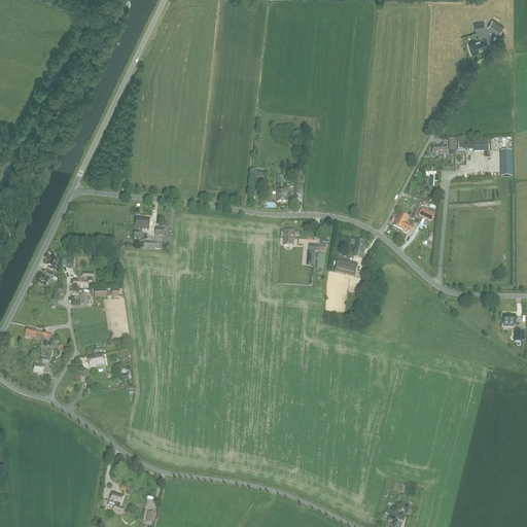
[(504,28),(492,20),(487,28),(499,35),(504,28)]
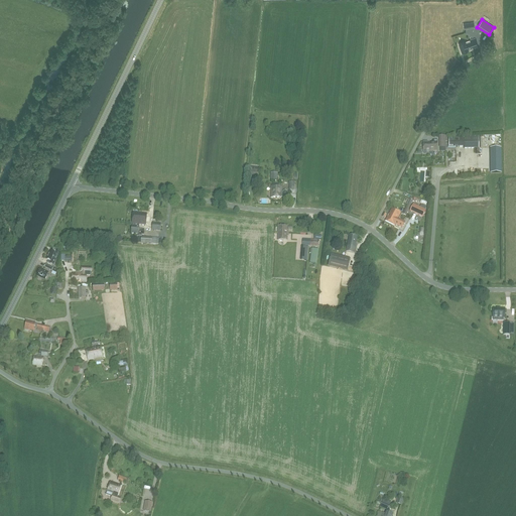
[(459,44),(462,53),(478,47),(475,39),(459,44)]
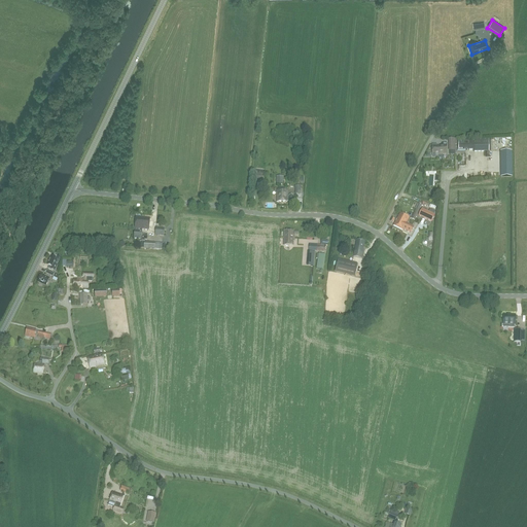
[(448,139),(449,151),(450,151),(450,154),(455,154),(455,150),(455,144),(457,144),(456,139),(455,139),(455,138),(448,139)]
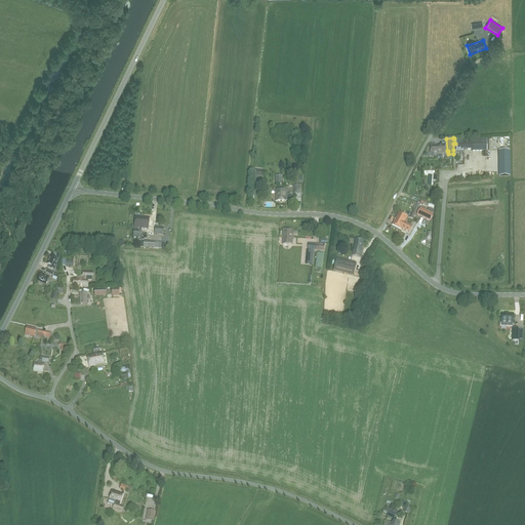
[(486,151),(486,139),(456,139),(456,150),(472,150),(472,151),(486,151)]
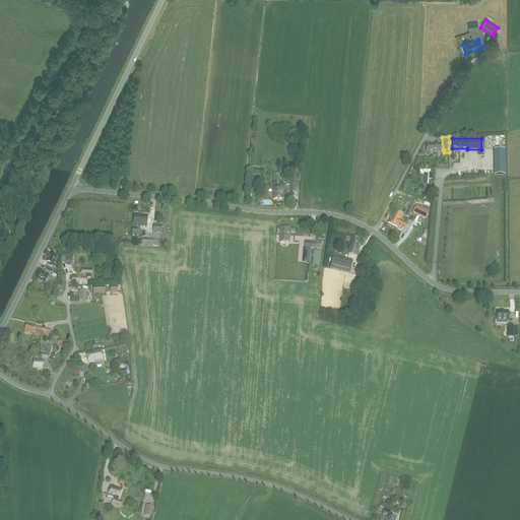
[(437,143),(437,144),(431,144),(431,142),(427,143),(427,144),(427,152),(437,152),(441,152),(441,143),(437,143)]
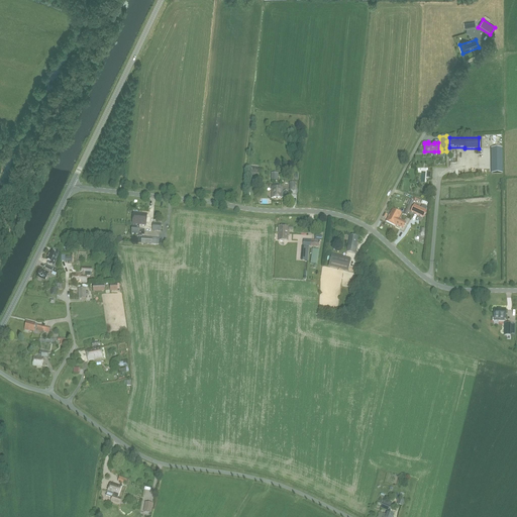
[(502,153),(491,153),(491,174),(502,174),(502,153)]
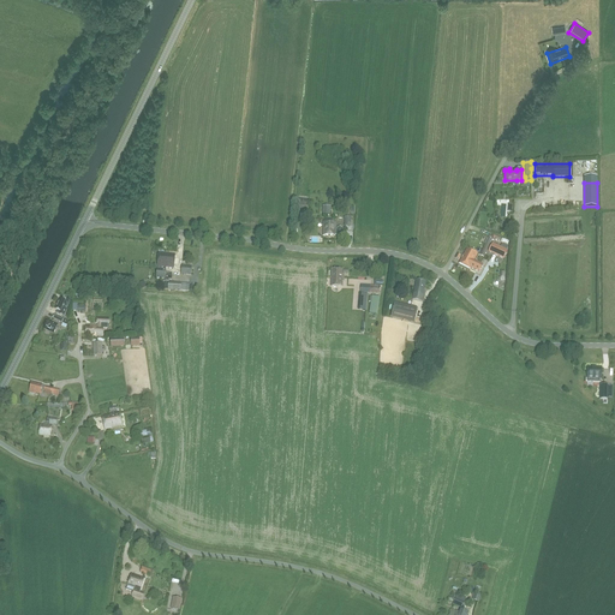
[(297,209),(308,210),(309,199),(300,198),(302,197),(298,197),(298,198),(297,209)]
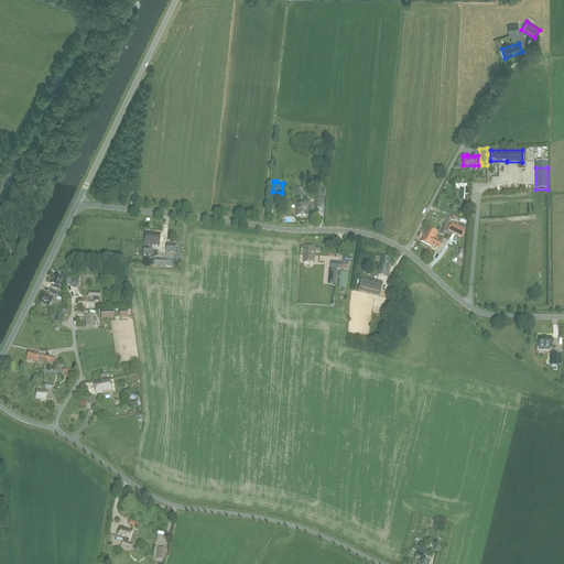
[(296,204),(296,216),(307,216),(310,216),(314,216),(314,209),(310,209),(310,210),(307,210),(307,204),(296,204)]
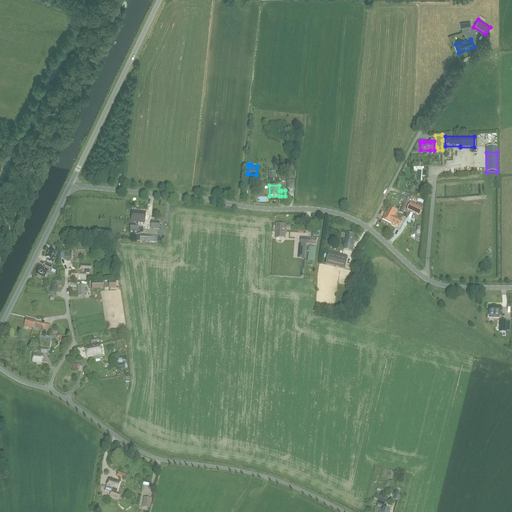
[(403,214),(409,200),(406,198),(399,213),(403,214)]
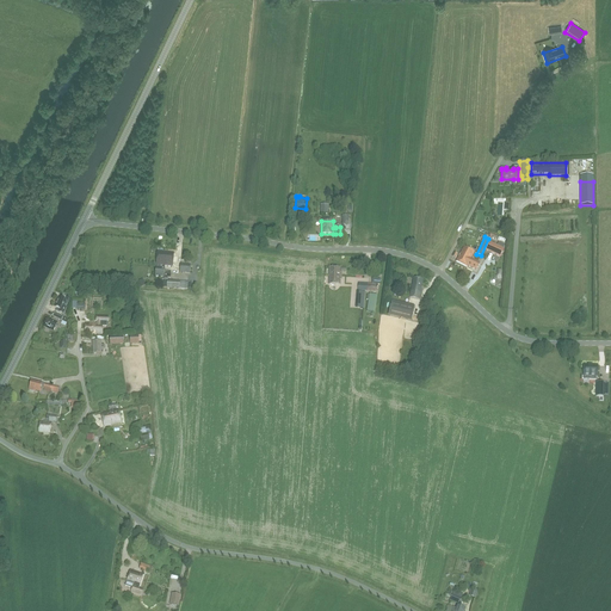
[(500,257),(504,248),(488,241),(485,250),(500,257)]
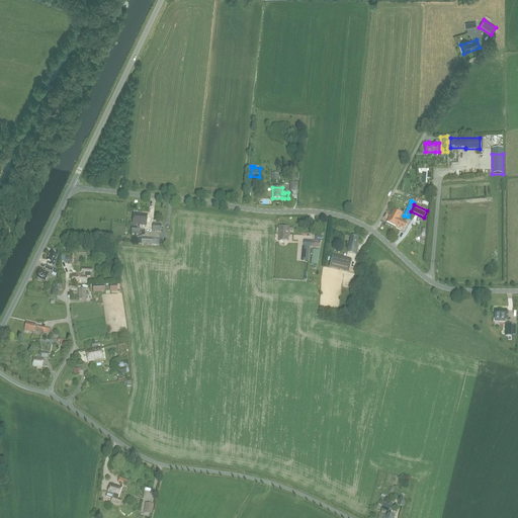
[(394,209),(391,216),(400,220),(403,214),(394,209)]
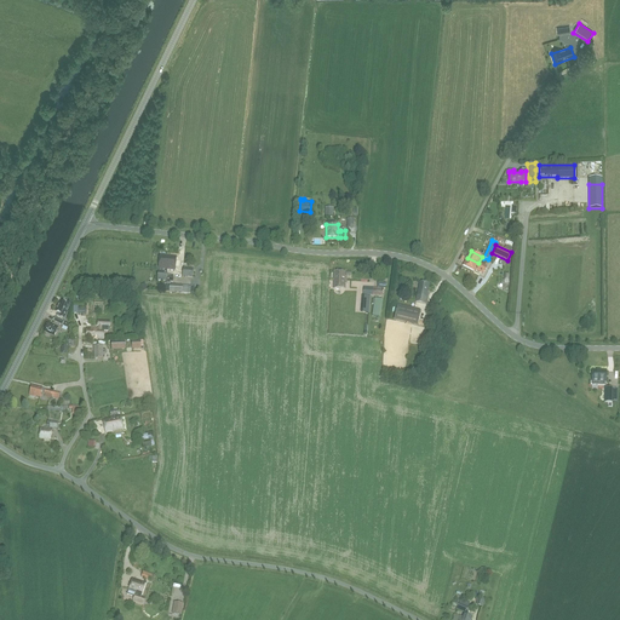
[(177,257),(160,256),(159,270),(176,271),(177,257)]
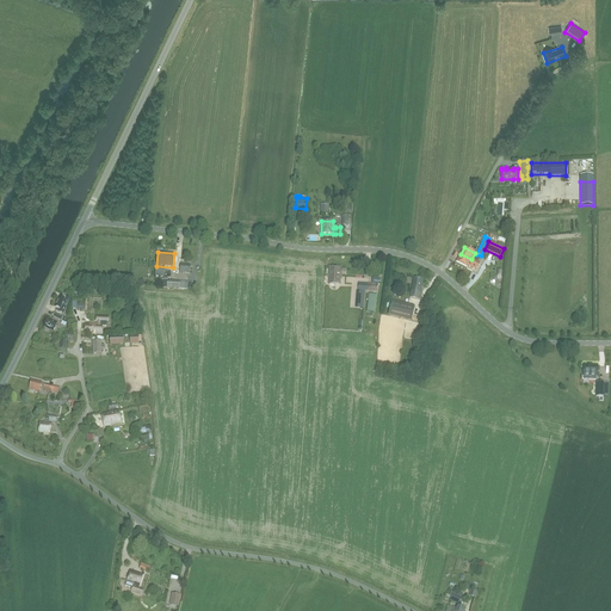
[(479,264),(471,259),(461,254),(460,255),(456,261),(467,267),(467,266),(475,271),(479,264)]
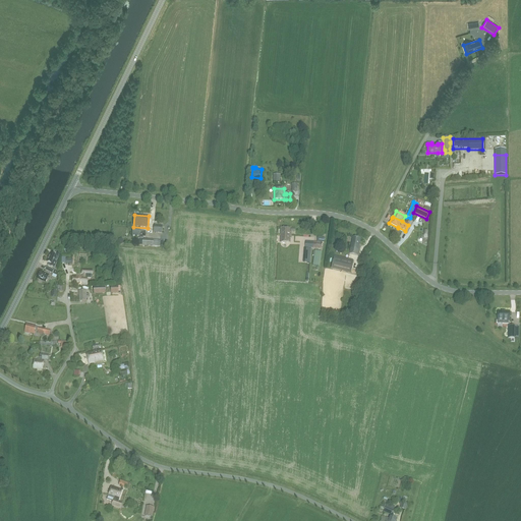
[(154,225),(153,233),(162,233),(163,225),(154,225)]
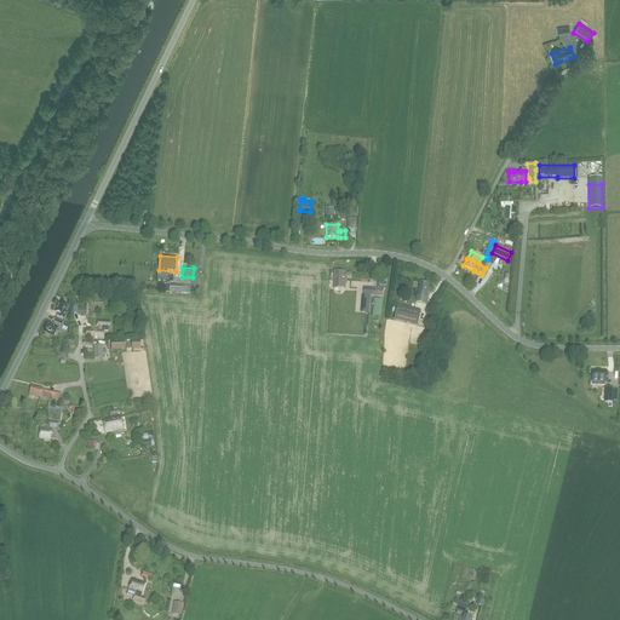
[(167,273),(159,271),(158,281),(165,281),(165,283),(170,285),(170,282),(173,282),(173,276),(167,275),(167,273)]
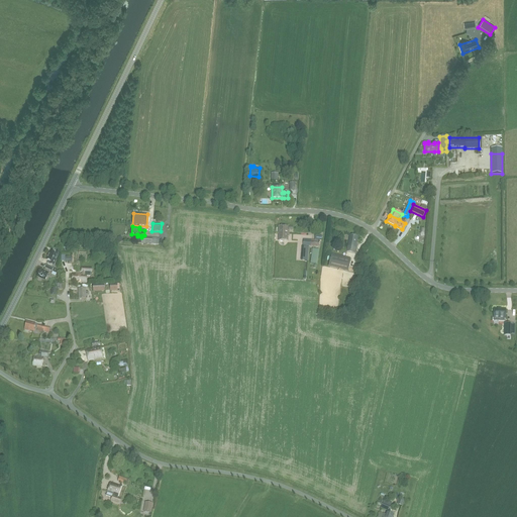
[(159,235),(159,238),(152,238),(141,237),(141,243),(151,244),(159,245),(163,245),(163,235),(159,235)]
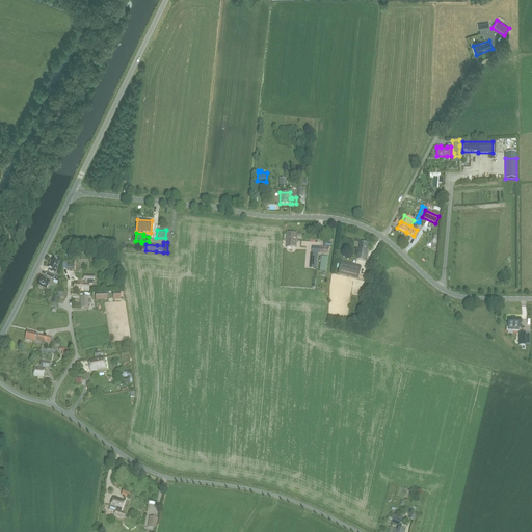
[(360,242),(356,260),(366,261),(368,251),(367,251),(368,244),(360,242)]
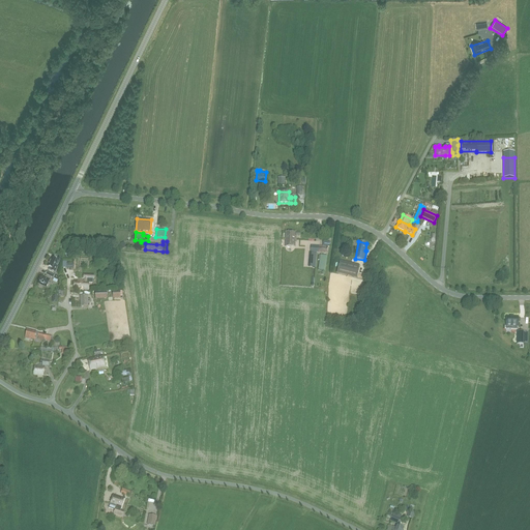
[(316,246),(316,253),(329,254),(330,242),(323,242),(323,246),(316,246)]
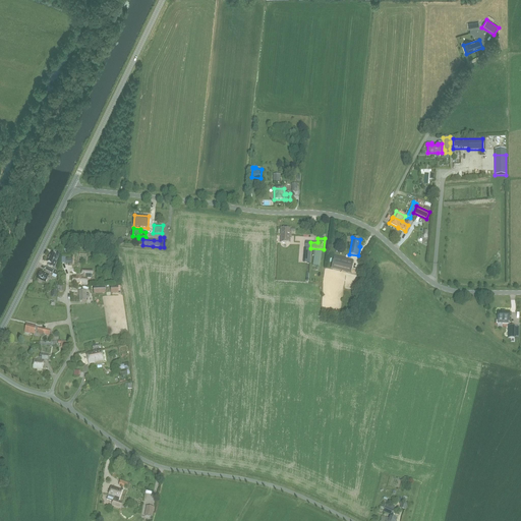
[(314,251),(312,266),(320,267),(322,252),(314,251)]
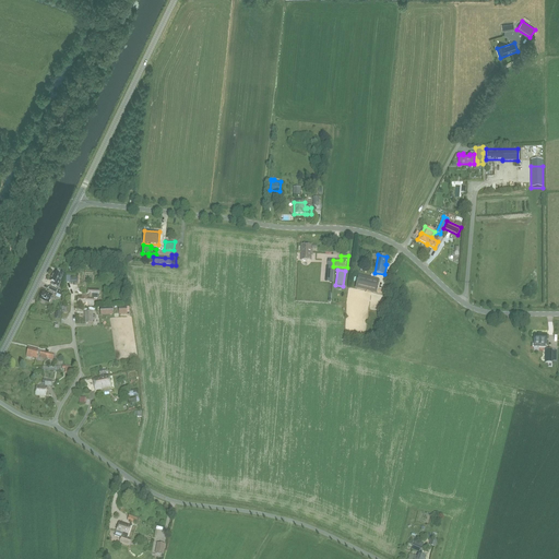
[(58,288),(61,282),(60,281),(64,273),(61,272),(60,275),(55,272),(50,282),(52,282),(51,285),(58,288)]
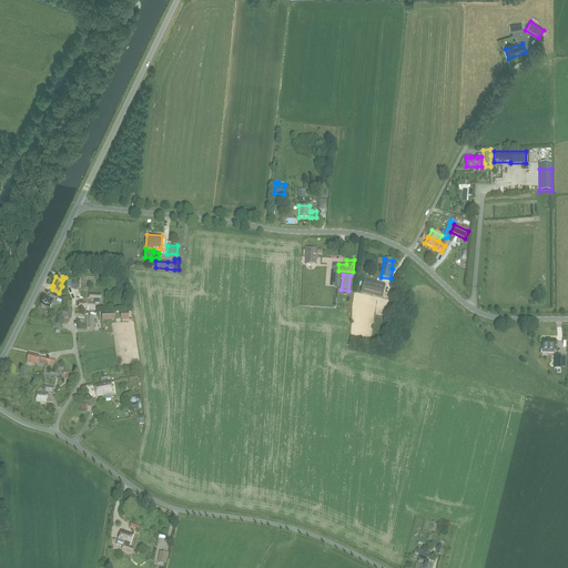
[(361,292),(383,297),(385,286),(364,281),(361,292)]
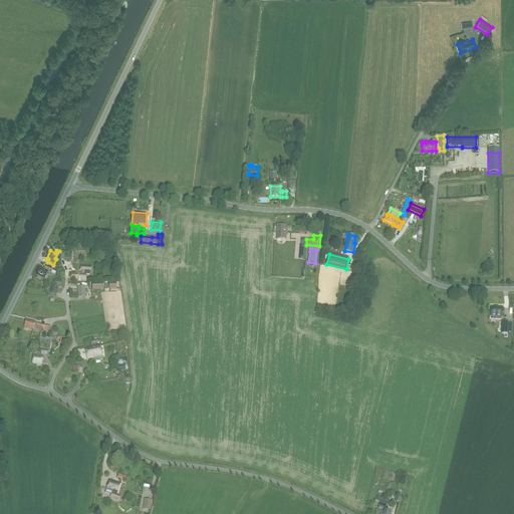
[(56,268),(46,263),(44,266),(56,272),(56,268)]
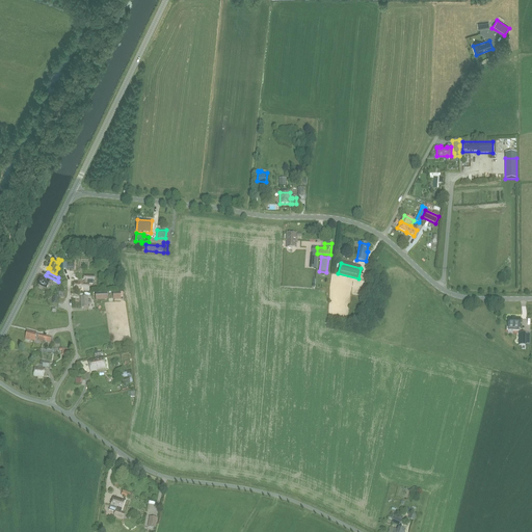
[(84,292),(84,291),(89,292),(89,284),(94,285),(94,281),(95,281),(95,275),(83,275),(83,281),(83,282),(74,282),(74,291),(84,292)]
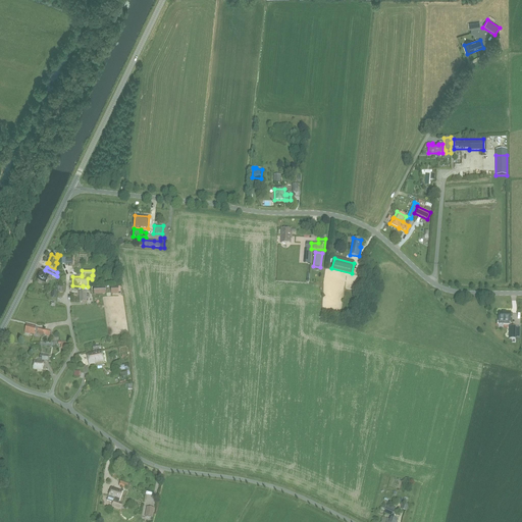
[(46,283),(49,276),(41,271),(37,279),(46,283)]
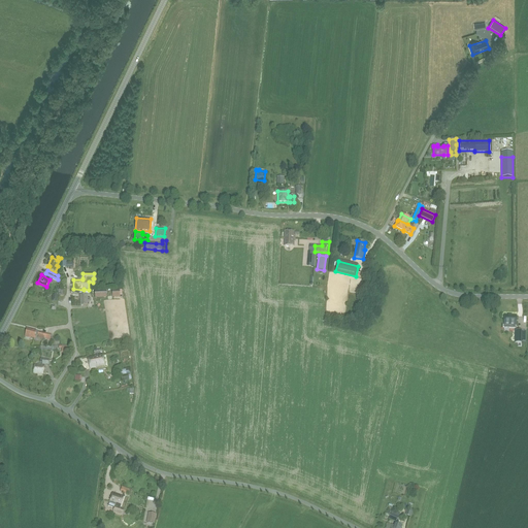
[(88,298),(87,294),(80,295),(80,305),(88,305),(88,301),(90,301),(90,298),(88,298)]
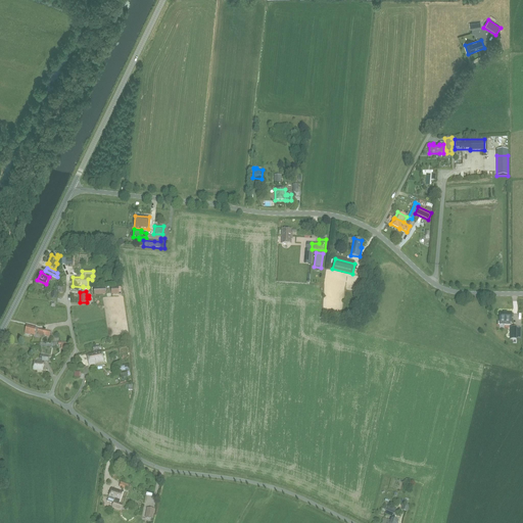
[(511,314),(501,313),(500,323),(511,323),(511,314)]
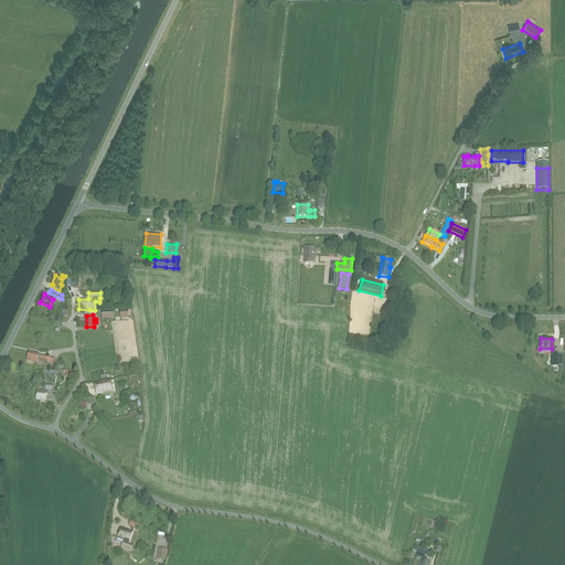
[(32,362),(32,361),(36,362),(38,356),(40,358),(40,359),(46,361),(45,362),(46,362),(46,364),(50,365),(51,363),(53,363),(54,358),(39,354),(30,352),(27,361),(32,362)]
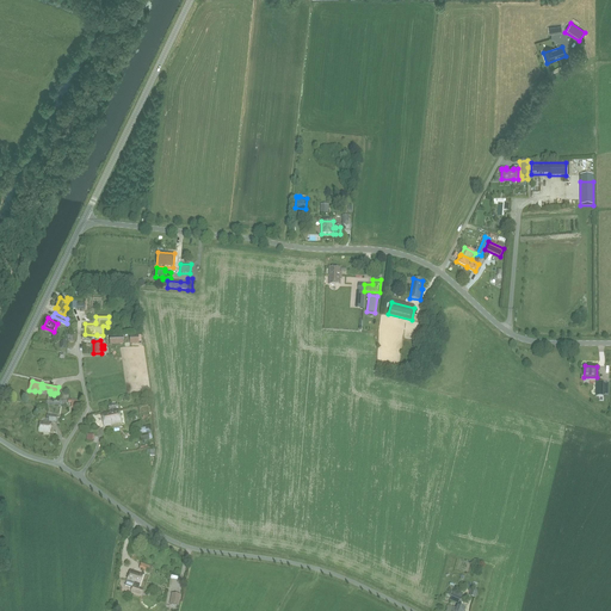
[(104,427),(121,424),(118,411),(116,412),(116,409),(117,409),(116,405),(109,406),(109,411),(110,411),(110,413),(102,414),(104,427)]
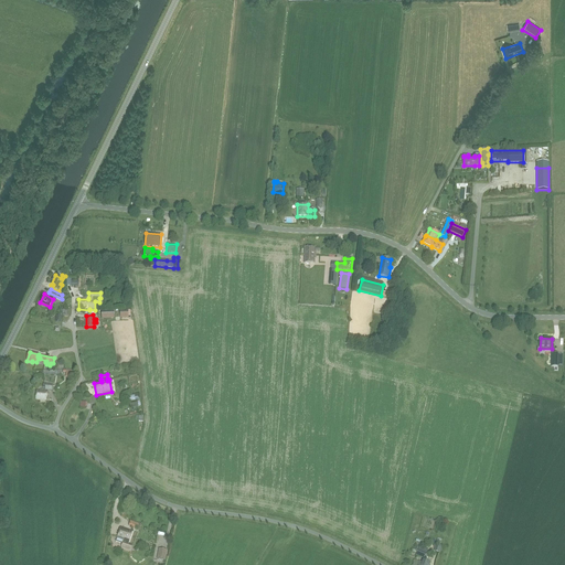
[(45,392),(45,390),(52,391),(53,385),(43,384),(42,392),(36,391),(35,400),(46,401),(48,392),(45,392)]
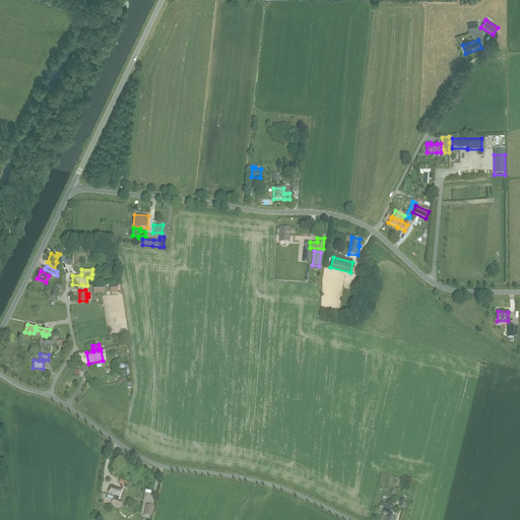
[(111,485),(108,495),(107,499),(113,501),(112,504),(121,507),(123,502),(118,500),(119,499),(122,490),(111,485)]
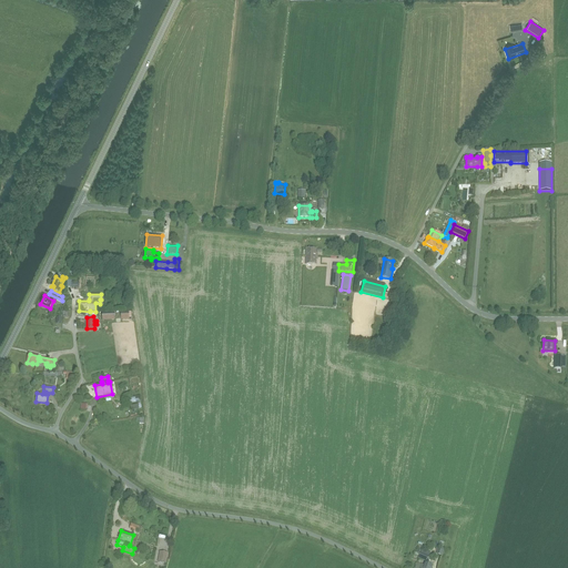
[(418,558),(427,561),(430,553),(422,549),(418,558)]
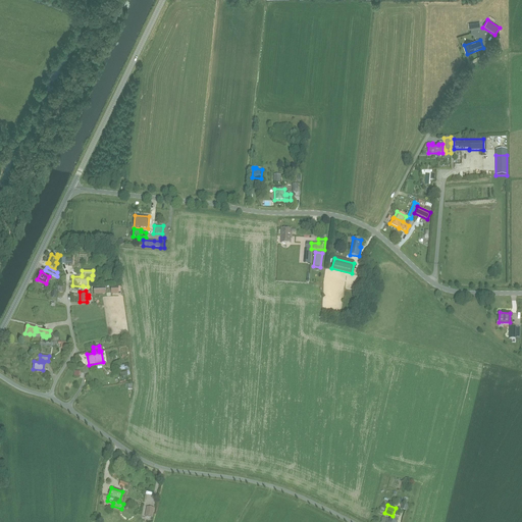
[(153,518),(154,509),(147,507),(145,516),(153,518)]
